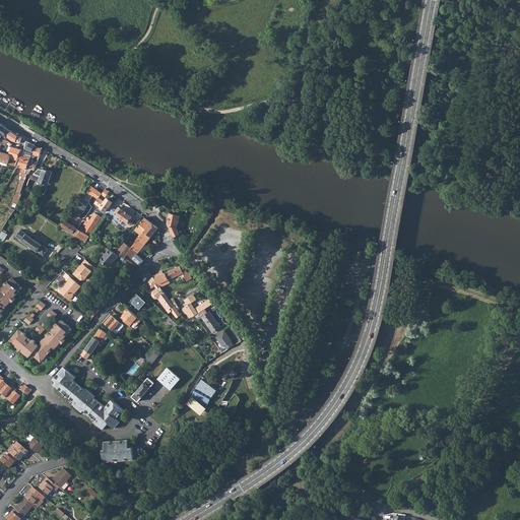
[(2,125),(1,124),(0,126),(0,138),(2,135),(6,138),(7,138),(7,137),(11,131),(2,125)]
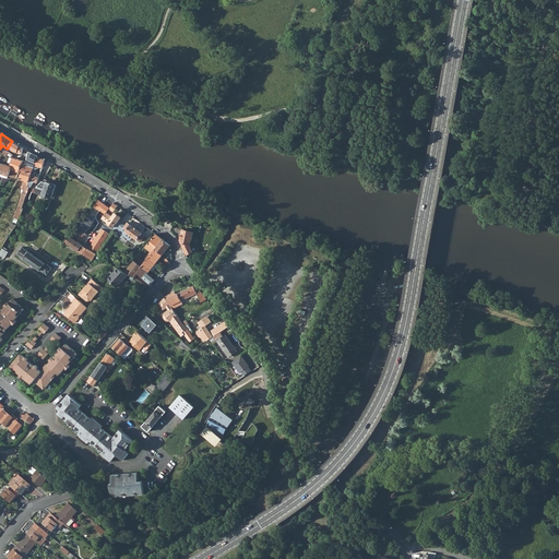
[(23,147),(19,145),(12,141),(8,147),(8,149),(13,152),(22,154),(24,149),(23,147)]
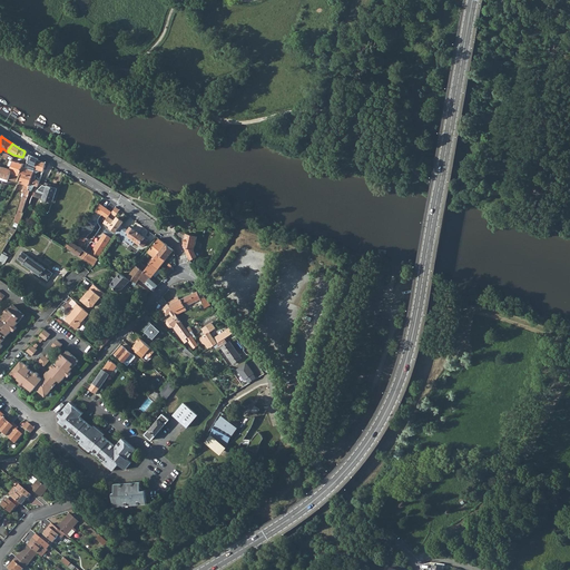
[(32,177),(38,160),(39,159),(27,154),(26,158),(28,161),(26,168),(22,167),(20,173),(23,174),(32,177)]
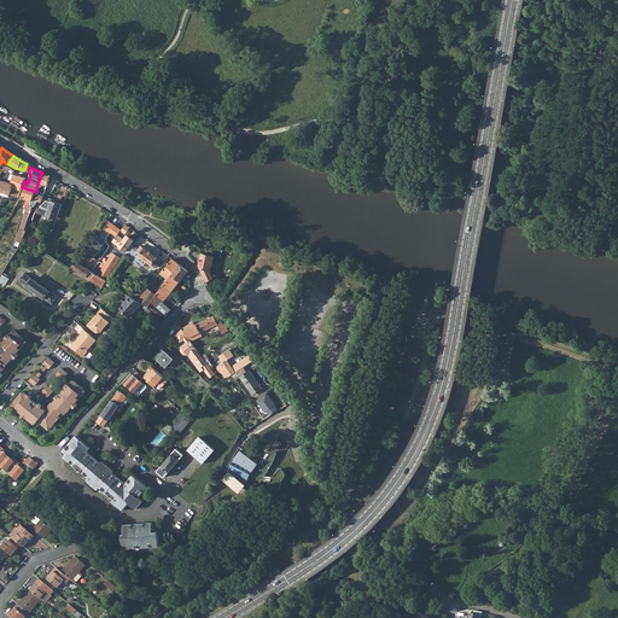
[(33,210),(34,207),(38,202),(41,202),(47,187),(50,176),(41,174),(35,192),(30,209),(33,210)]
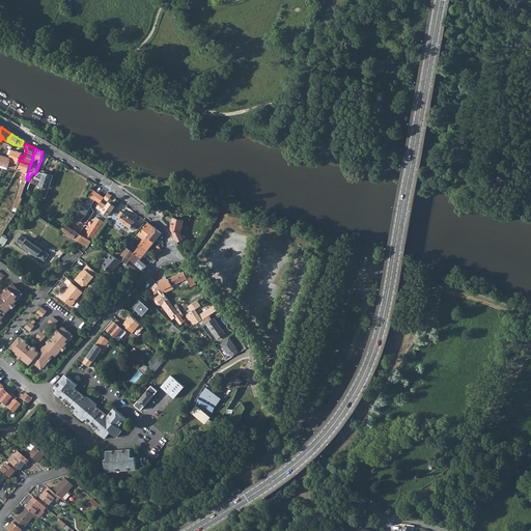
[(18,165),(19,161),(21,156),(22,154),(17,151),(12,150),(9,158),(8,162),(9,163),(7,167),(16,169),(18,165)]
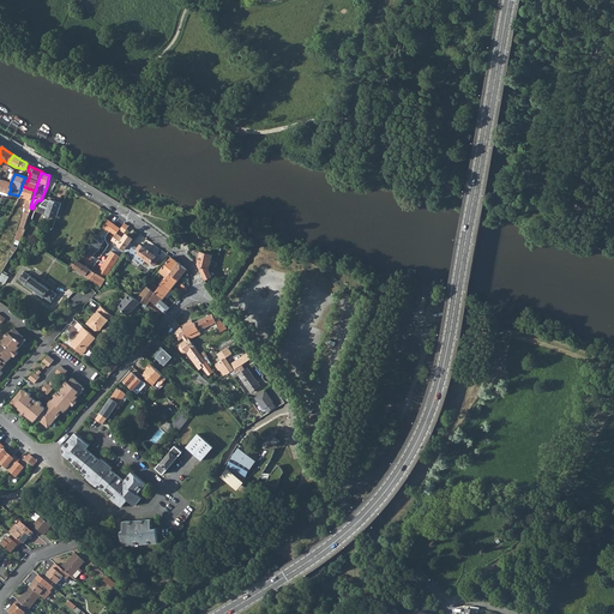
[(10,187),(11,182),(0,179),(0,193),(7,197),(8,193),(11,188),(10,187)]
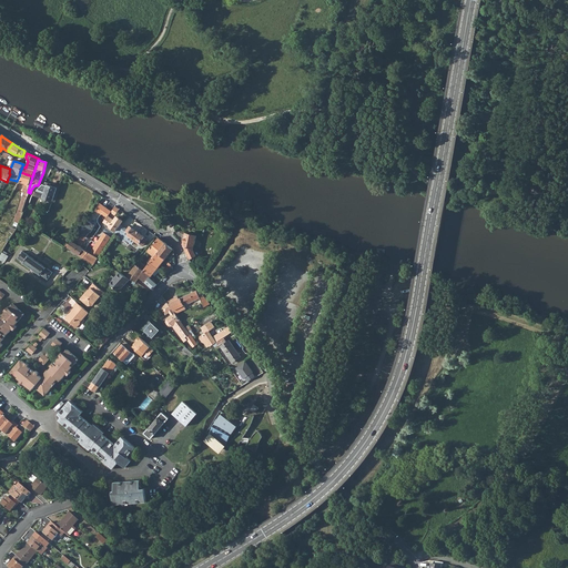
[(20,183),(17,184),(16,186),(13,190),(19,192),(21,185),(26,186),(22,195),(23,196),(21,204),(19,211),(23,213),(28,199),(30,193),(28,192),(32,176),(23,173),(20,183)]
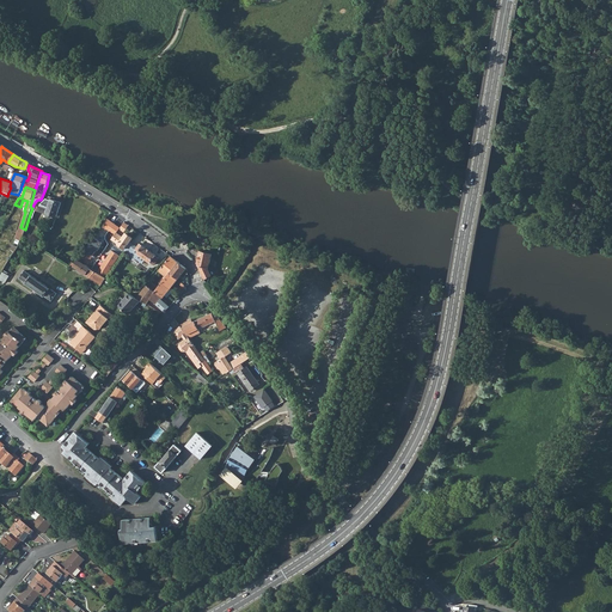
[(60,207),(61,202),(50,199),(50,200),(46,199),(40,204),(38,208),(37,207),(36,209),(47,214),(48,213),(56,216),(59,208),(60,209),(61,207),(60,207)]
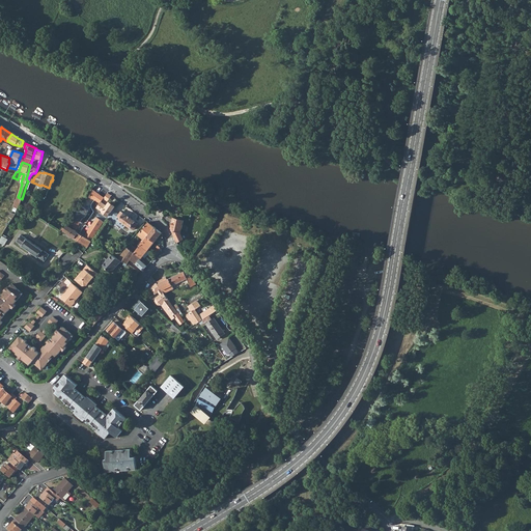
[(100,213),(96,217),(88,211),(94,203),(86,198),(67,223),(92,240),(107,218),(100,213)]
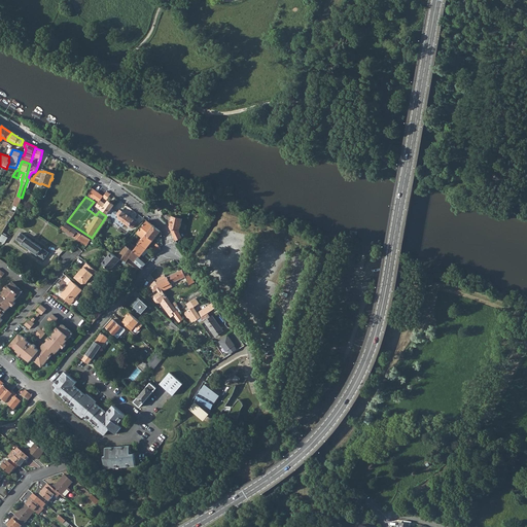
[(112,208),(114,205),(108,201),(105,204),(101,201),(96,206),(100,209),(99,211),(106,216),(107,215),(112,208)]
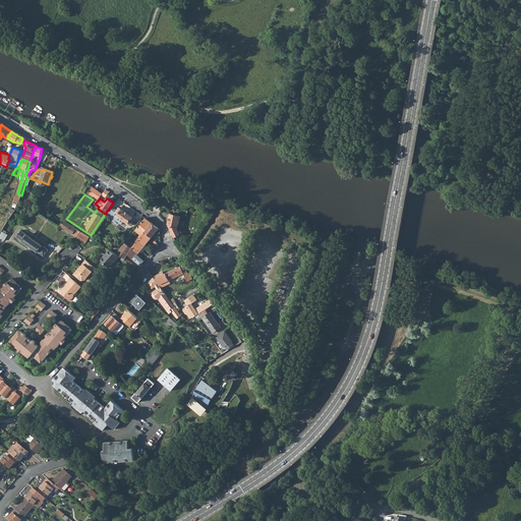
[(111,206),(106,213),(111,217),(117,210),(111,206)]
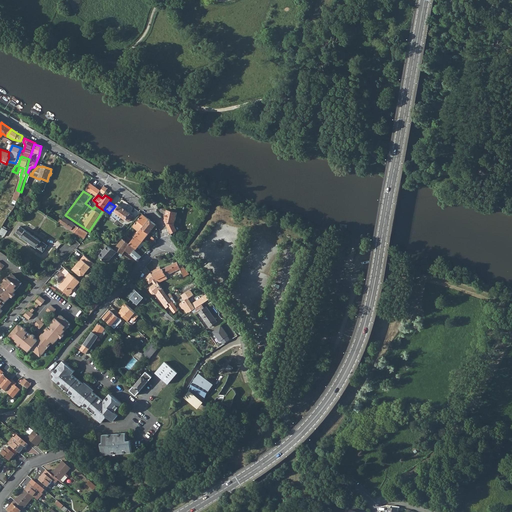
[(120,205),(120,206),(117,204),(115,206),(109,213),(118,220),(121,216),(126,219),(129,222),(133,216),(130,213),(131,213),(120,205)]
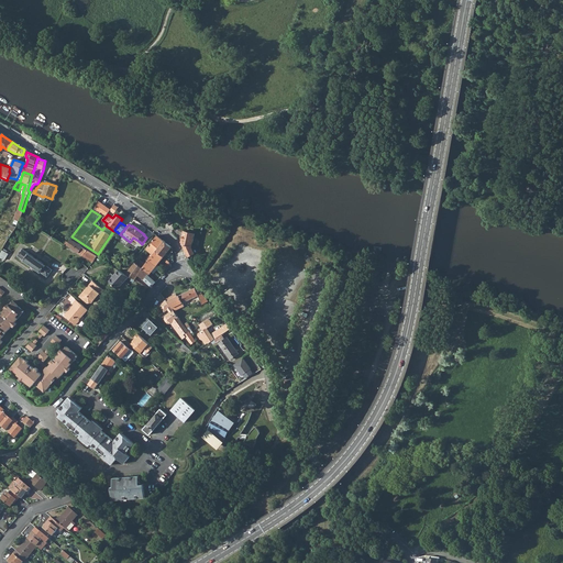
[(181,242),(181,244),(183,245),(184,247),(184,250),(185,252),(186,254),(187,256),(188,256),(195,254),(191,246),(195,233),(184,231),(181,241),(181,242)]
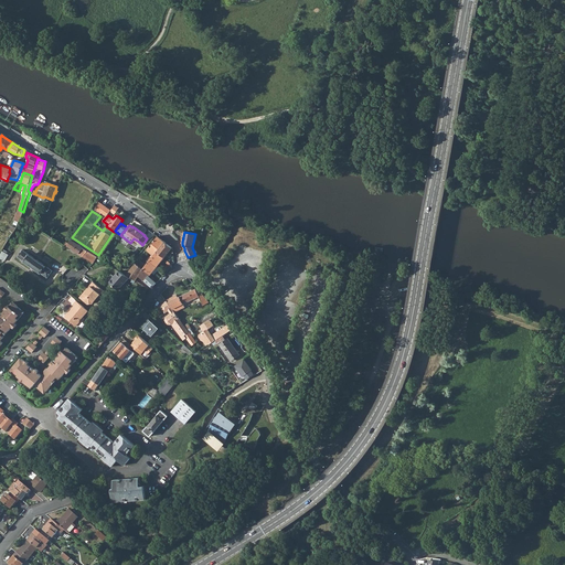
[(158,236),(147,249),(152,254),(149,257),(146,260),(141,257),(138,260),(146,267),(150,262),(158,252),(166,242),(158,236)]
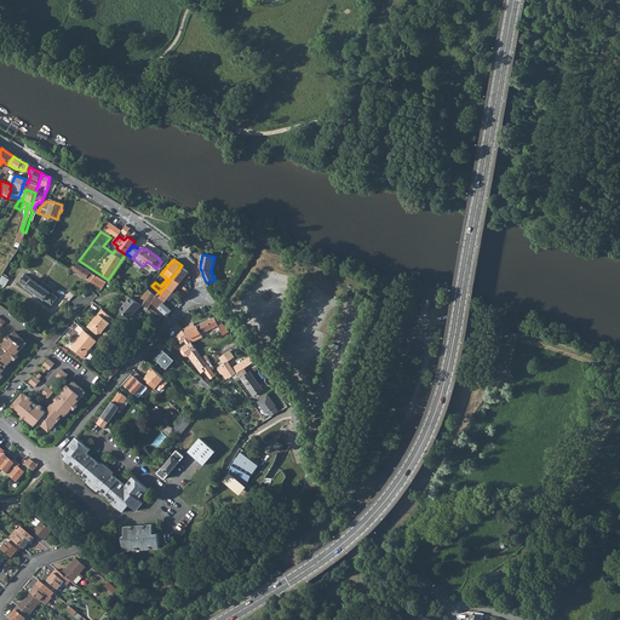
[(102,288),(108,280),(79,260),(73,269),(102,288)]
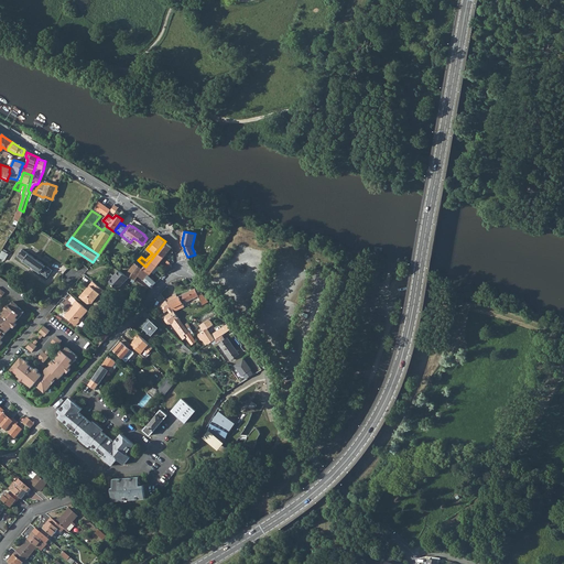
[(165,241),(158,251),(164,258),(172,248),(165,241)]
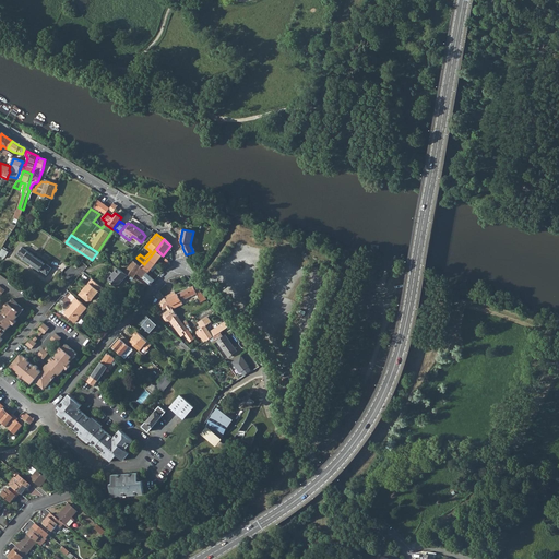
[(0,252),(0,254),(6,258),(10,250),(2,247),(0,252)]
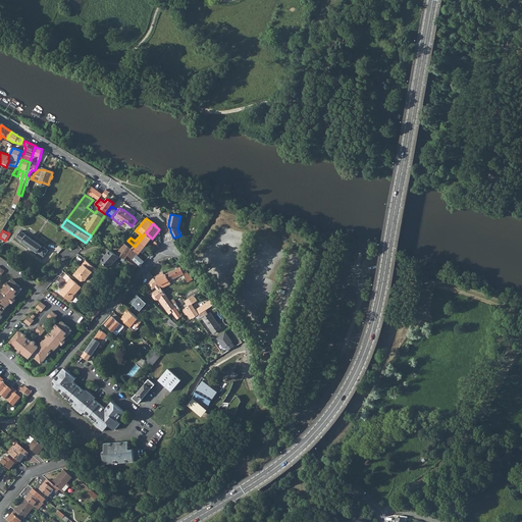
[(44,257),(48,250),(20,230),(16,237),(44,257)]
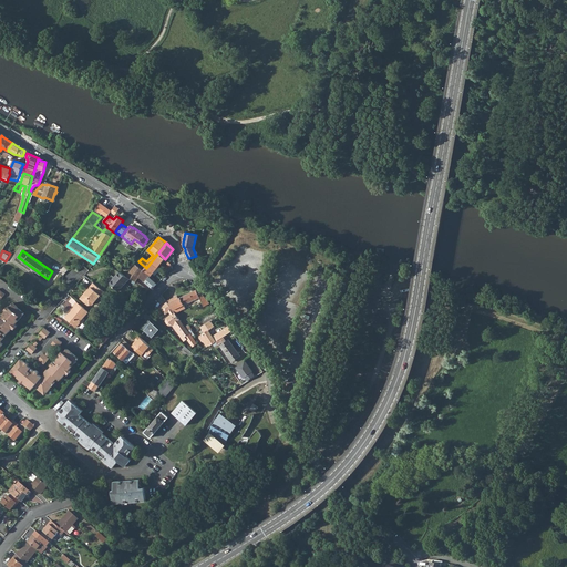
[(167,265),(165,267),(169,271),(173,267),(171,265),(171,264),(166,260),(165,259),(158,253),(151,263),(154,265),(157,267),(158,268),(163,261),(167,265)]
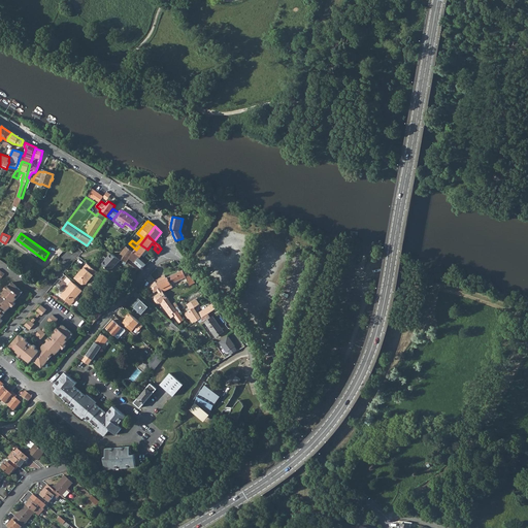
[(120,254),(126,242),(122,240),(114,252),(120,254)]
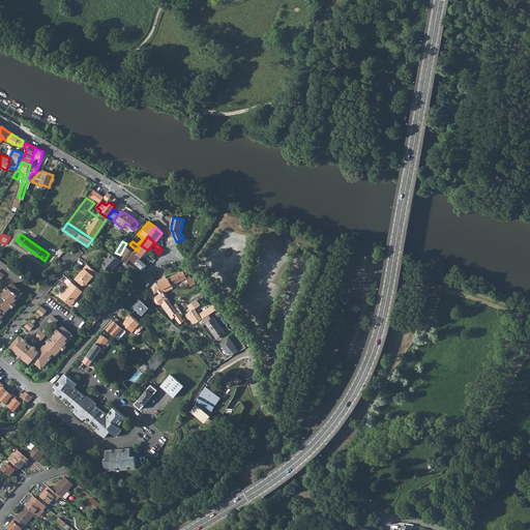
[(122,260),(127,263),(129,260),(135,253),(137,251),(129,244),(119,258),(122,260)]
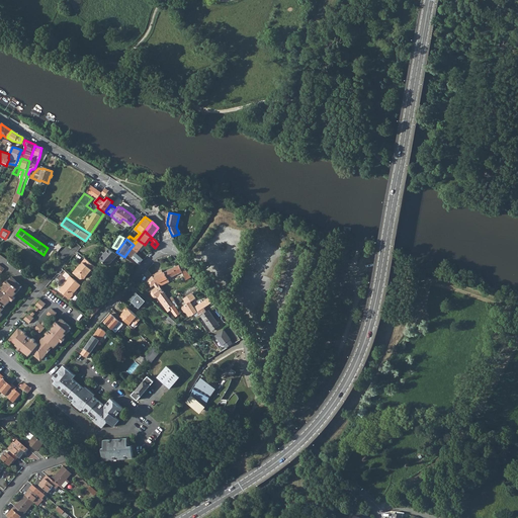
[(138,240),(134,245),(132,247),(138,252),(139,251),(147,257),(148,255),(143,251),(145,248),(147,249),(148,248),(145,245),(144,244),(141,242),(138,240)]
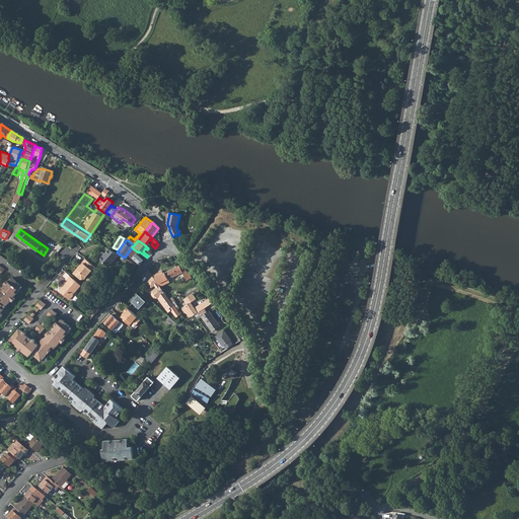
[(127,254),(138,263),(140,265),(144,260),(137,253),(138,252),(132,247),(127,254)]
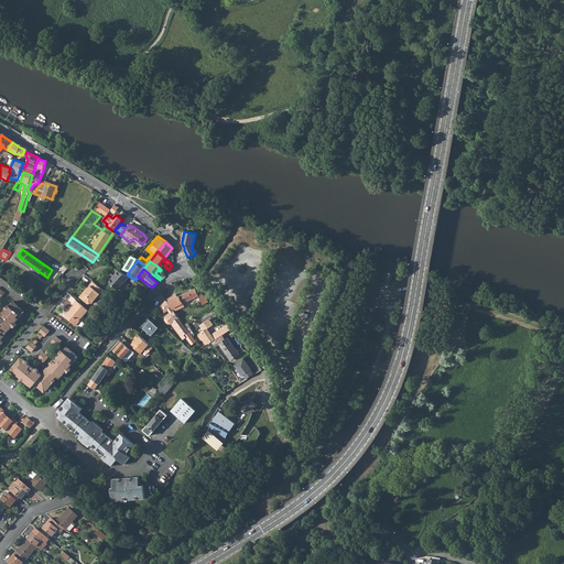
[(127,274),(120,270),(108,283),(118,291),(130,277),(127,274)]
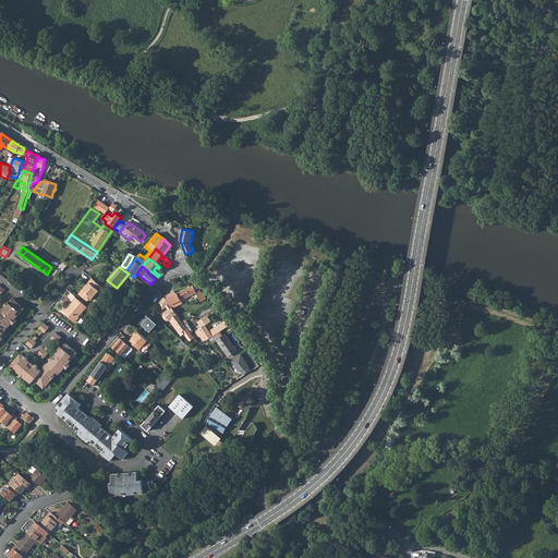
[(106,290),(92,278),(88,282),(89,283),(84,289),(83,288),(79,293),(86,300),(92,300),(99,290),(98,290),(99,289),(104,293),(106,290)]
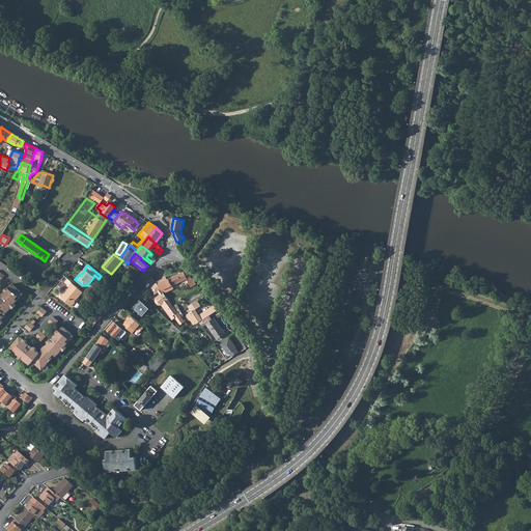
[(184,272),(166,280),(165,278),(156,282),(164,294),(173,288),(172,285),(187,279),(189,282),(191,287),(197,284),(186,271),(185,272),(184,272)]
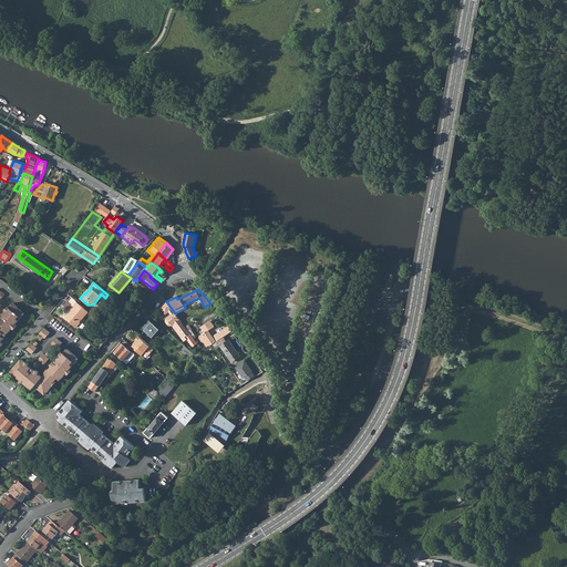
[(166,301),(160,307),(165,313),(168,311),(172,315),(167,318),(166,321),(167,323),(169,326),(173,326),(186,343),(189,341),(193,347),(197,343),(181,320),(175,313),(166,301)]
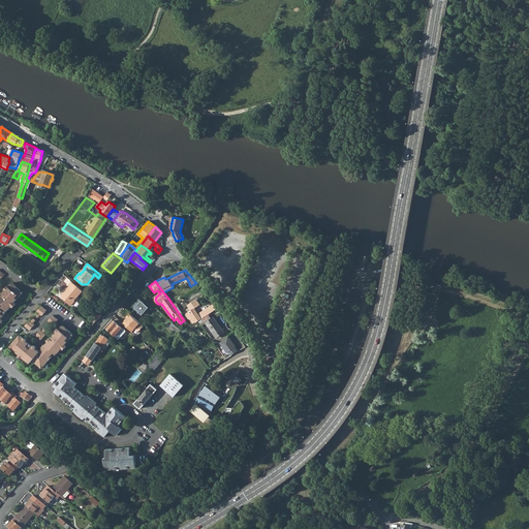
[(82,290),(71,282),(69,284),(70,285),(65,292),(64,291),(60,297),(64,300),(65,299),(67,301),(66,302),(70,305),(74,301),(73,301),(82,290)]
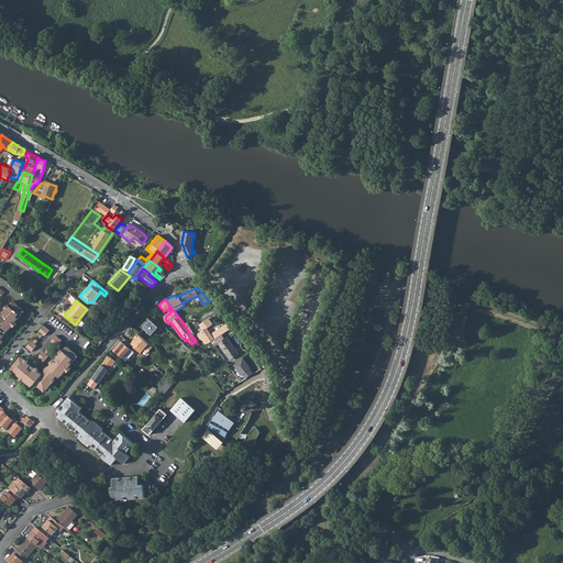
[(0,343),(2,341),(0,339),(0,338),(3,334),(1,332),(3,330),(6,332),(10,326),(14,321),(22,311),(10,301),(7,305),(6,304),(3,307),(4,308),(0,313),(0,343)]
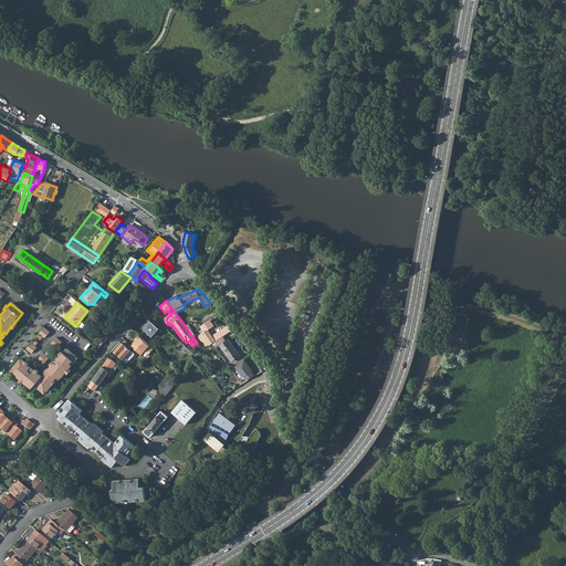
[(145,329),(144,329),(153,337),(159,328),(152,321),(152,322),(148,320),(142,326),(145,329)]
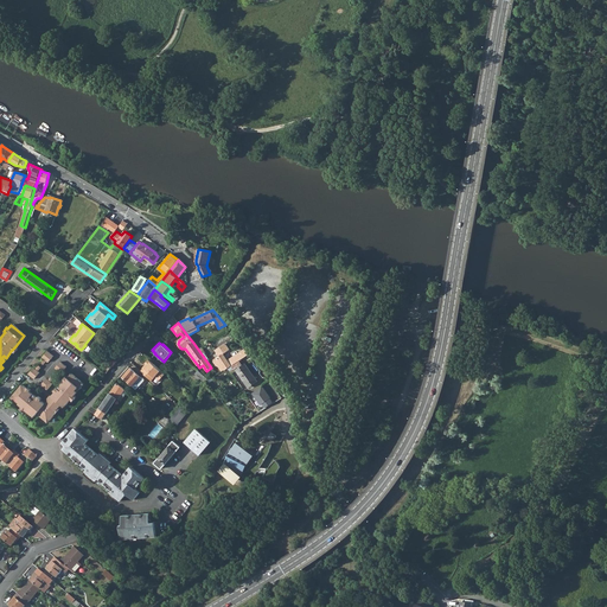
[(222,372),(229,368),(240,360),(249,355),(244,350),(228,360),(223,355),(229,350),(225,344),(216,351),(219,357),(213,359),(213,362),(216,366),(218,366),(222,372)]
